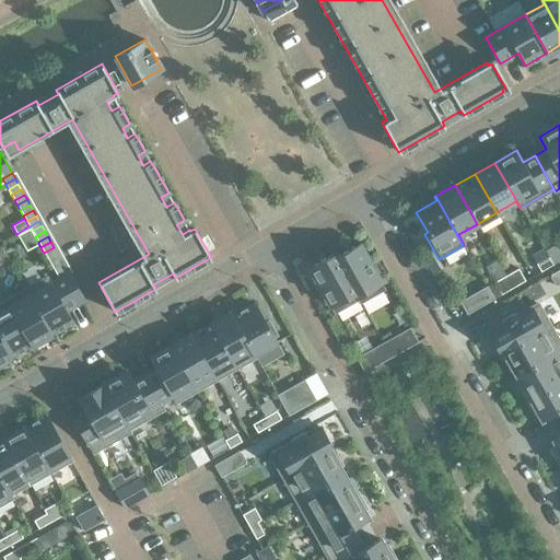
[(360,302),(384,289),(377,278),(381,276),(373,261),(370,264),(359,244),(335,256),(334,254),(333,254),(360,302)]
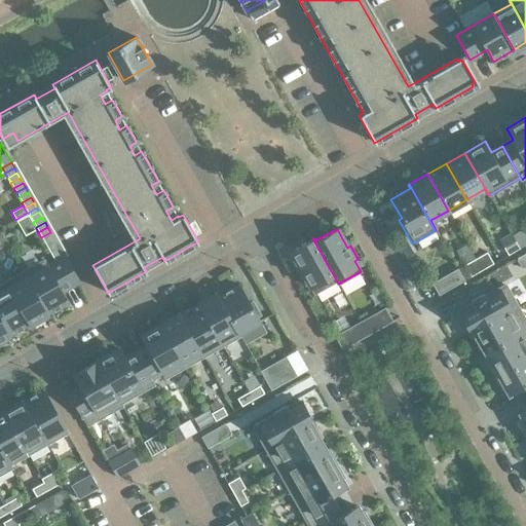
[(525,239),(520,229),(511,234),(515,240),(519,249),(525,243),(525,239)]
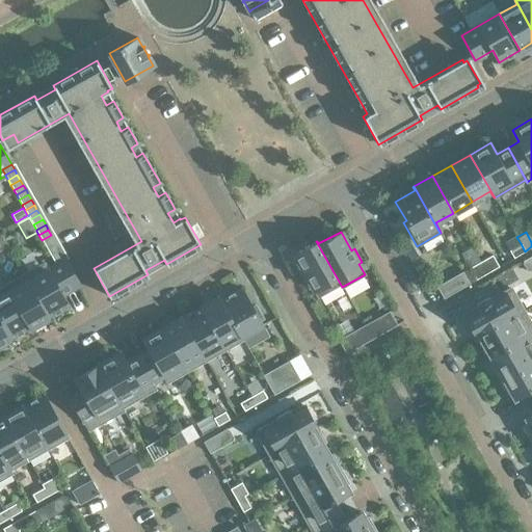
[(42,240),(45,244),(54,239),(51,235),(42,240)]
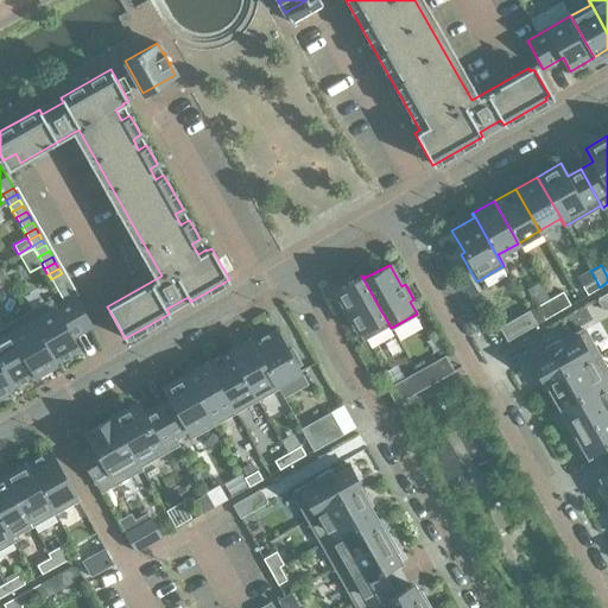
[(54,285),(64,279),(62,273),(51,279),(54,285)]
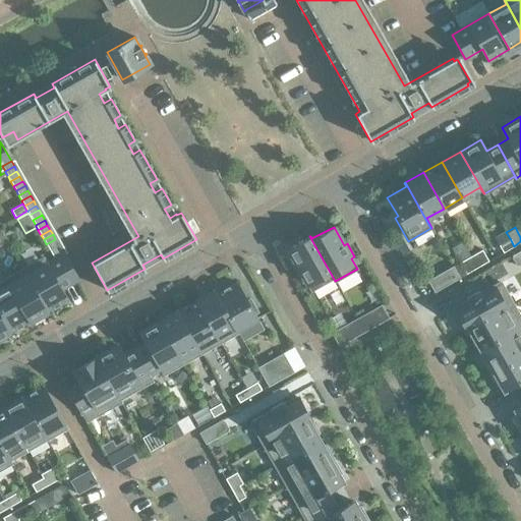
[(335,281),(309,236),(287,248),(298,268),(295,270),(302,282),(305,280),(311,290),(332,279),(334,282),(335,281)]
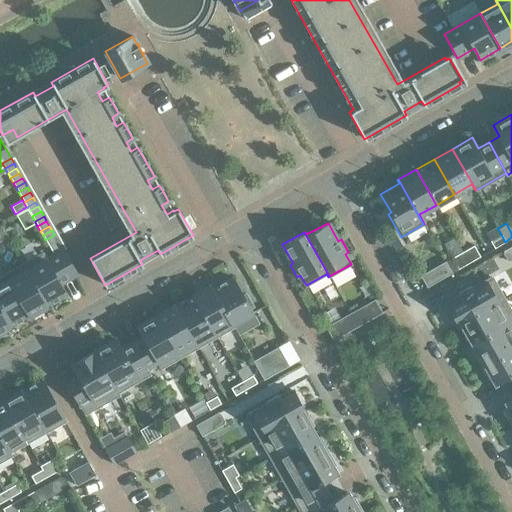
[(490,240),(494,248),(505,242),(501,234),(490,240)]
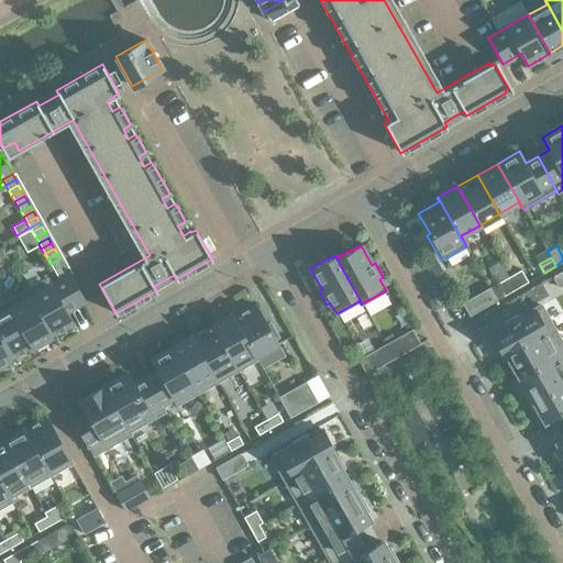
[(53,269),(63,264),(59,258),(50,264),(53,269)]
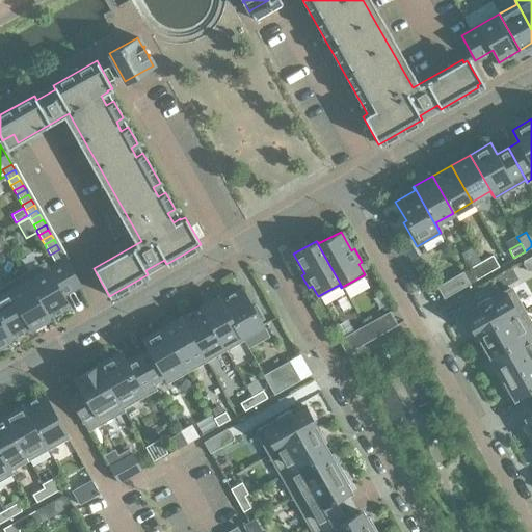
[(62,255),(59,249),(50,255),(53,260),(62,255)]
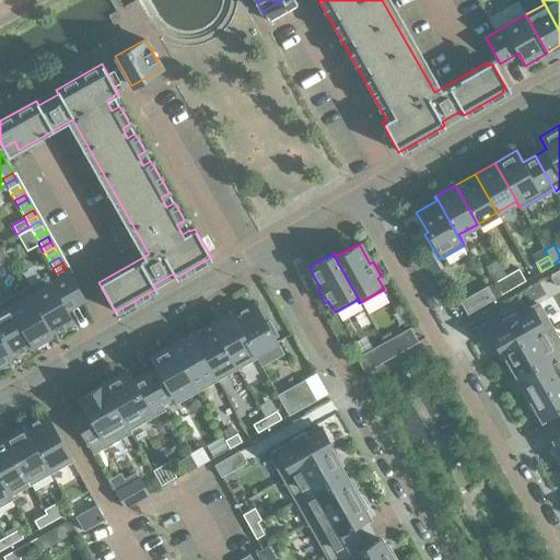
[(68,273),(66,268),(56,273),(59,279),(68,273)]
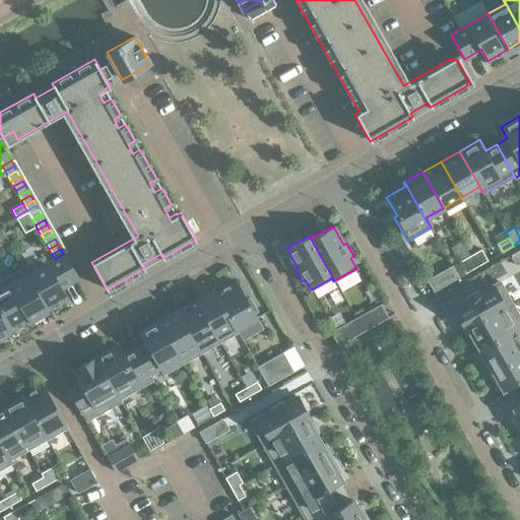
[(469,255),(476,267),(486,260),(480,249),(469,255)]
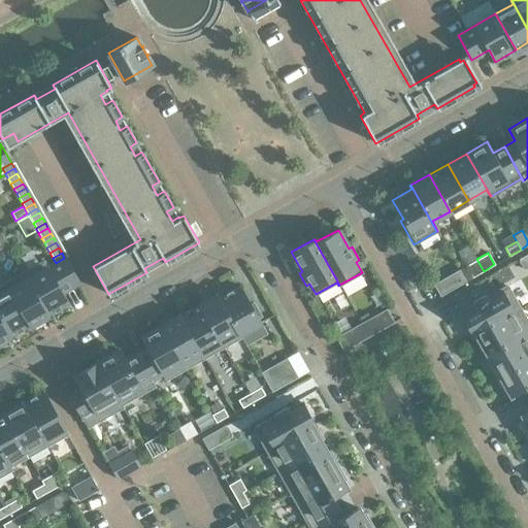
[(520,258),(519,258),(525,270),(527,269),(527,268),(527,253),(520,258)]
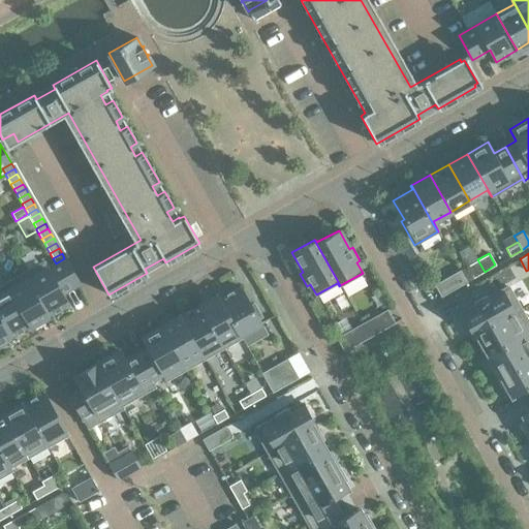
[(24,273),(48,315),(68,304),(61,292),(79,283),(64,258),(56,263),(48,268),(43,261),(24,273)]
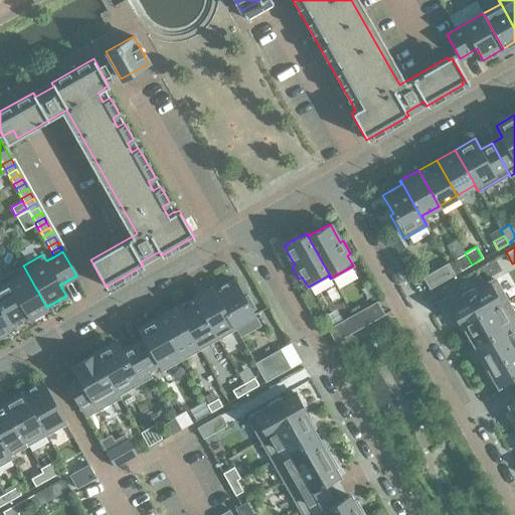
[(455,260),(461,271),(472,265),(465,252),(455,260)]
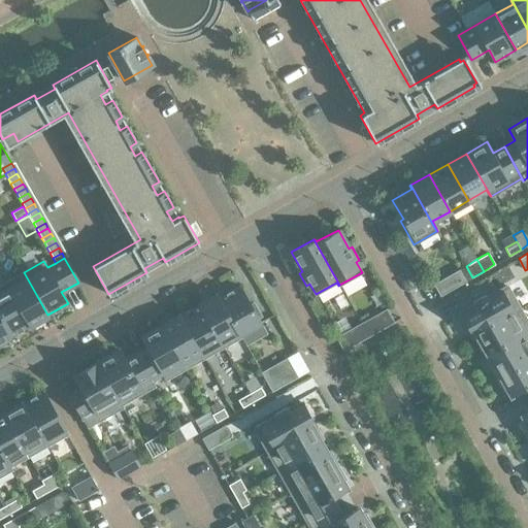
[(434,284),(440,295),(465,282),(459,269),(434,284)]
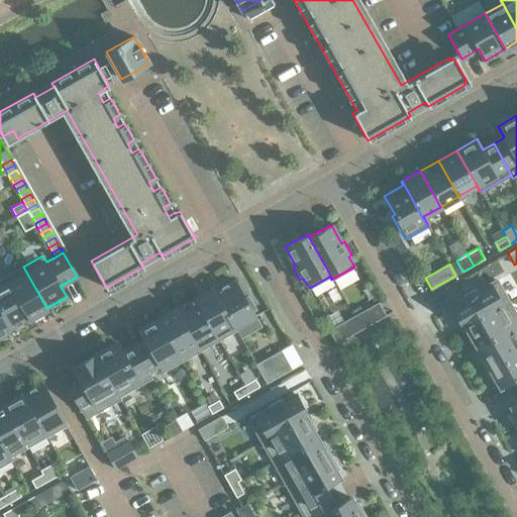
[(28,319),(46,308),(23,267),(5,277),(28,319)]
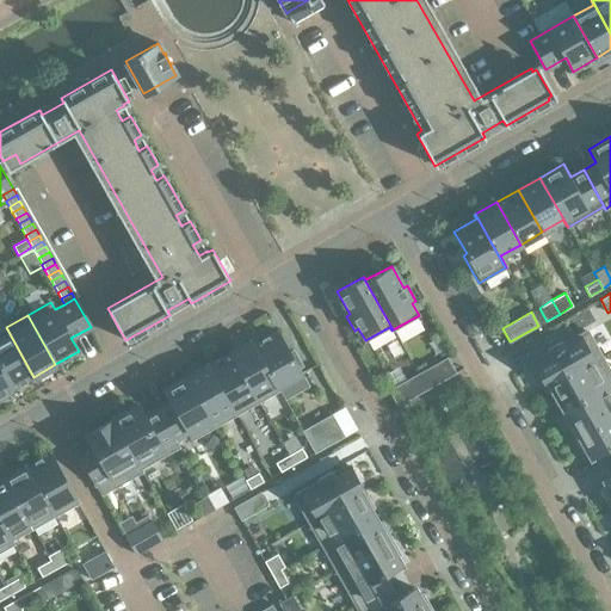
[(0,329),(0,369),(12,389),(34,377),(6,327),(0,329)]
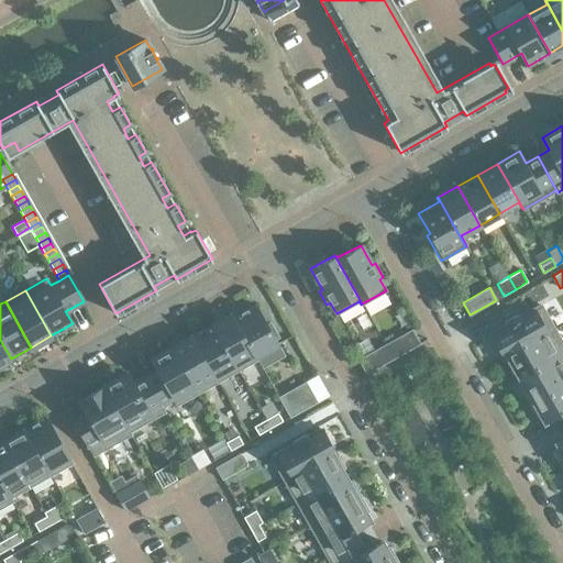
[(232,313),(231,313),(257,359),(258,359),(256,355),(277,343),(274,339),(277,337),(269,323),(266,324),(255,305),(234,317),(232,313)]
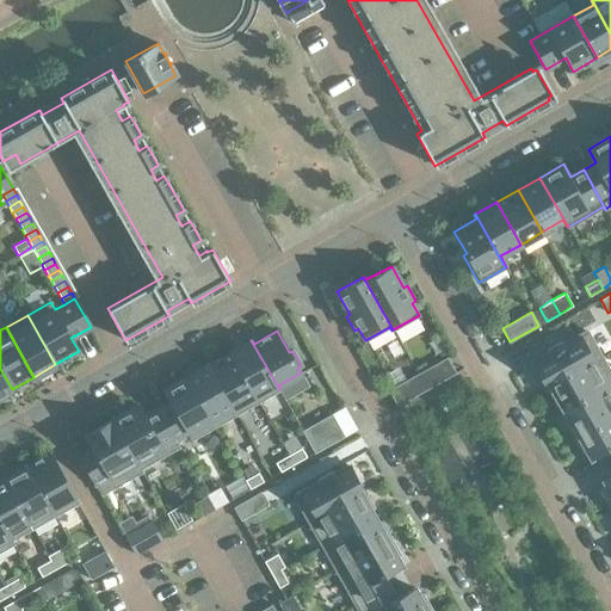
[(547,349),(549,353),(532,363),(547,388),(602,357),(587,332),(562,345),(560,341),(547,349)]
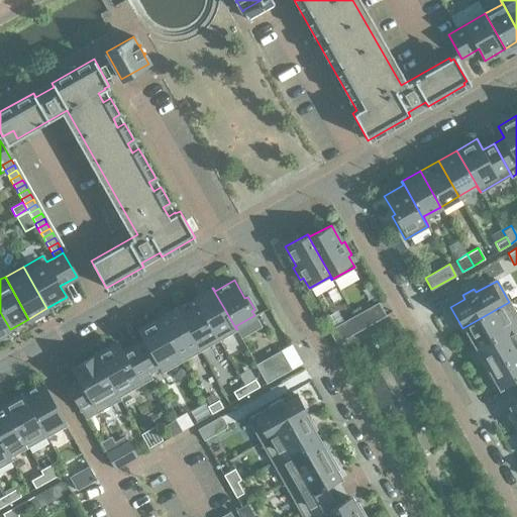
[(236,329),(212,288),(194,298),(218,340),(236,329)]
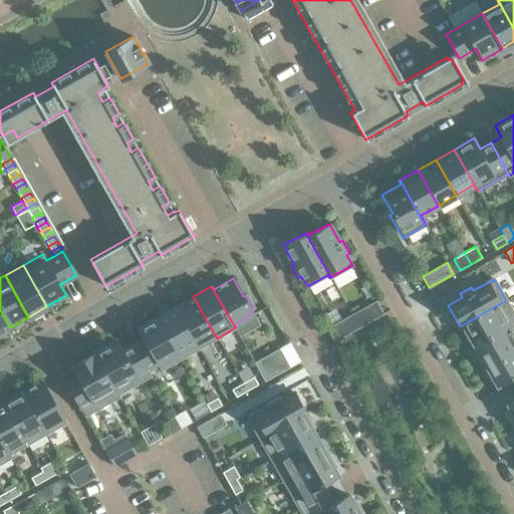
[(199,348),(217,338),(193,296),(175,307),(199,348)]
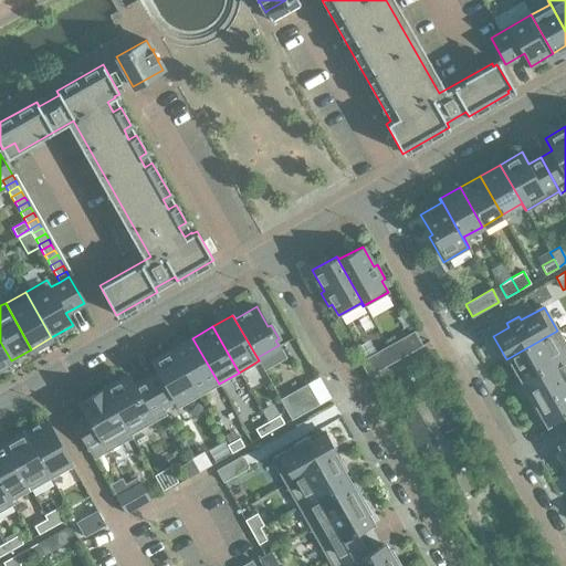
[(565,345),(557,331),(506,359),(514,374),(517,373),(521,379),(565,353),(565,345)]
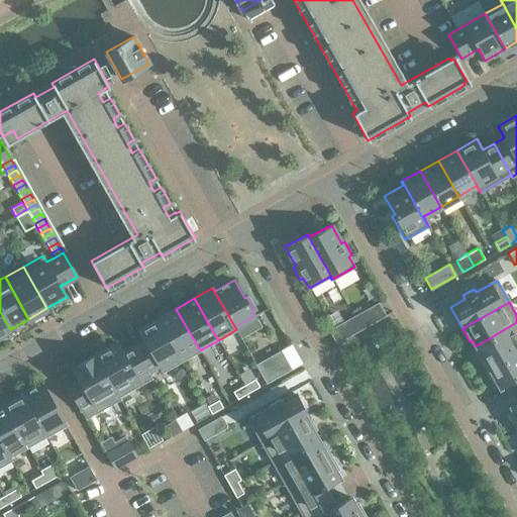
[(360,329),(385,316),(377,303),(353,316),(360,329)]
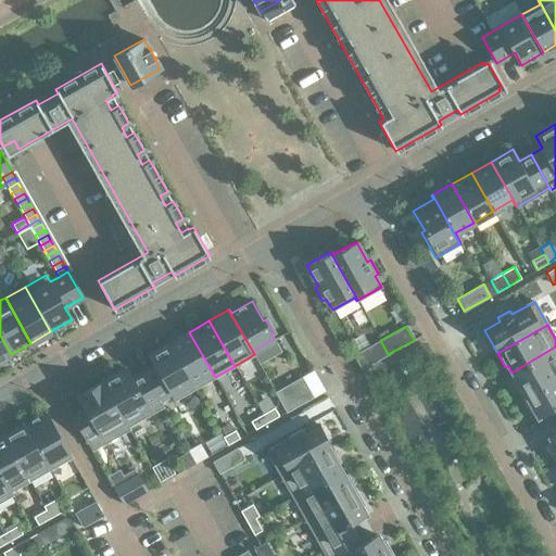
[(196,388),(215,377),(189,332),(169,343),(196,388)]
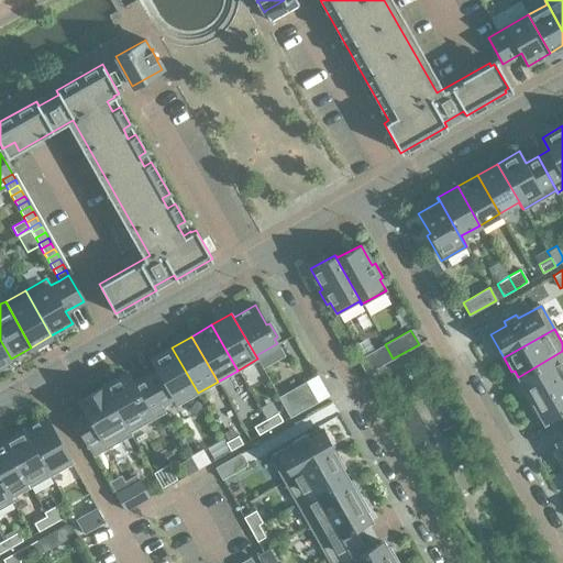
[(0,364),(11,359),(0,340),(0,364)]
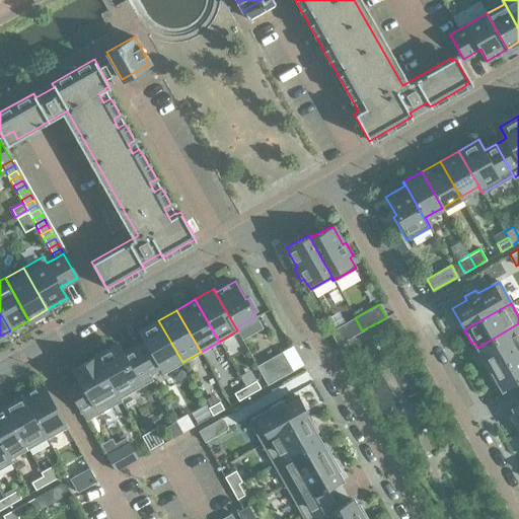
[(362,330),(355,317),(330,331),(338,344),(362,330)]
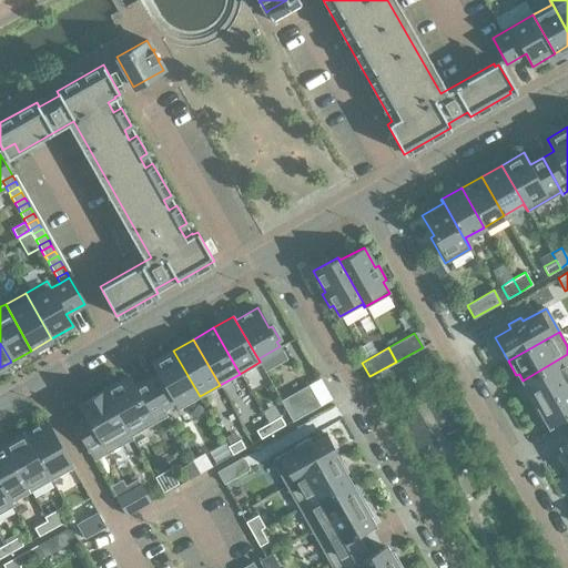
[(178,409),(200,396),(173,351),(151,363),(159,375),(146,382),(165,416),(166,415),(163,408),(173,402),(178,409)]
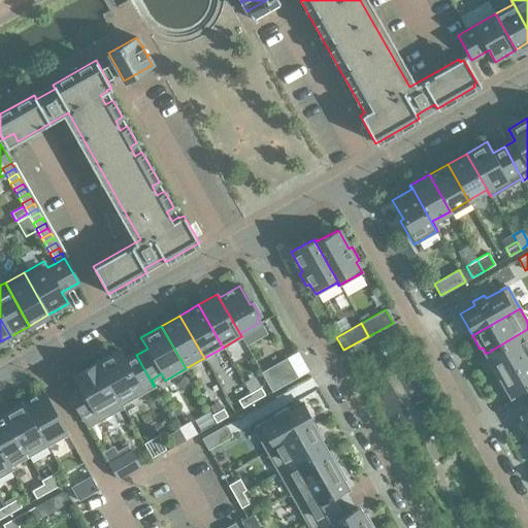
[(527,329),(486,354),(490,360),(487,362),(495,375),(527,357),(527,329)]
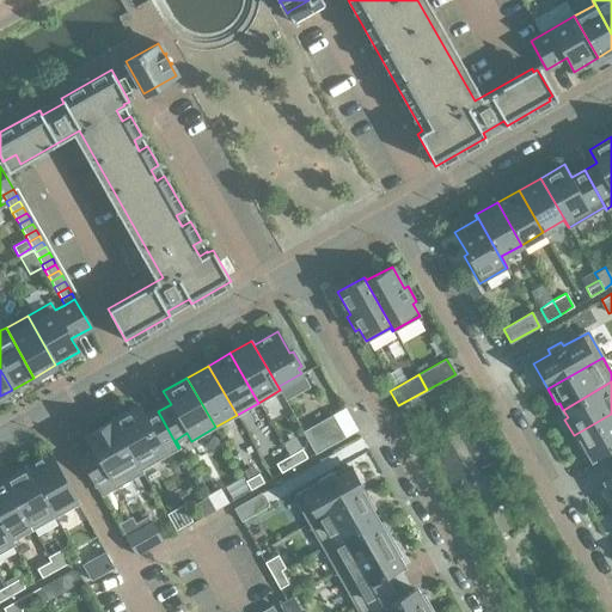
[(138,405),(111,420),(141,472),(142,472),(141,469),(178,448),(158,411),(145,418),(138,405)]
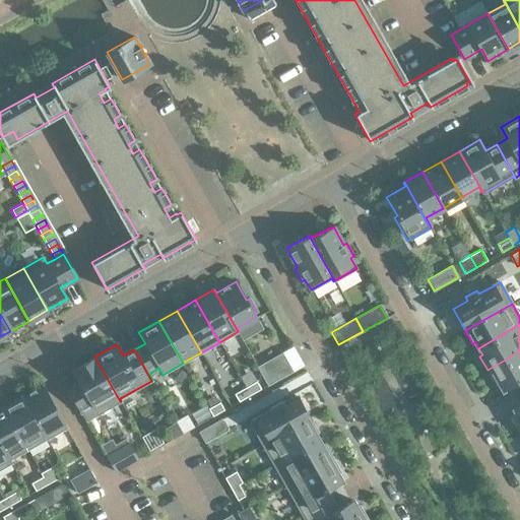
[(519,351),(488,370),(496,384),(498,383),(502,390),(519,380),(519,382),(519,351)]
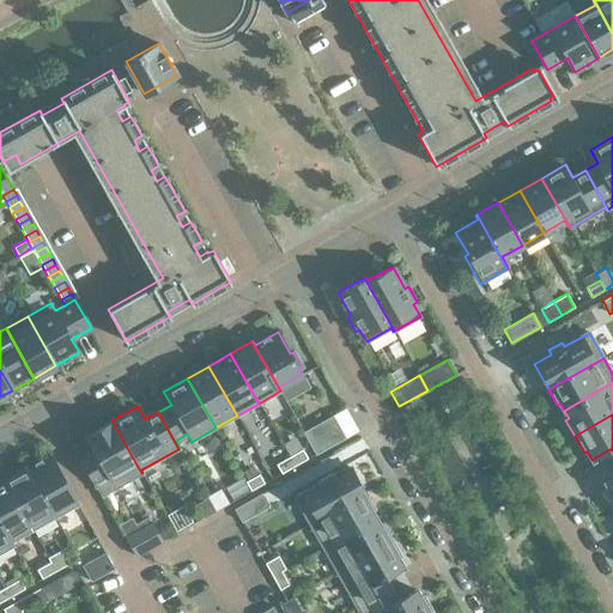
[(303,432),(315,454),(344,437),(332,417),(303,432)]
